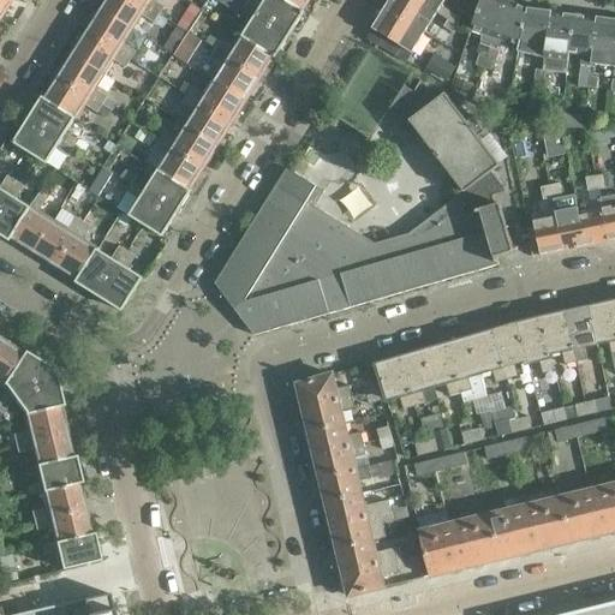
[(136,0),(106,0),(101,9),(135,30),(143,16),(155,23),(160,15),(136,0)]
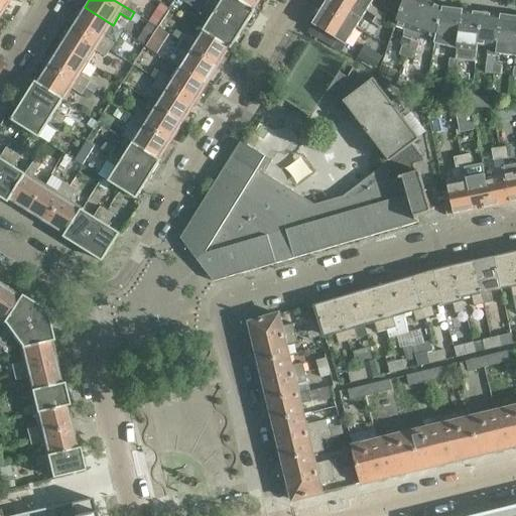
[(114,0),(134,12),(138,5),(130,0),(114,0)]
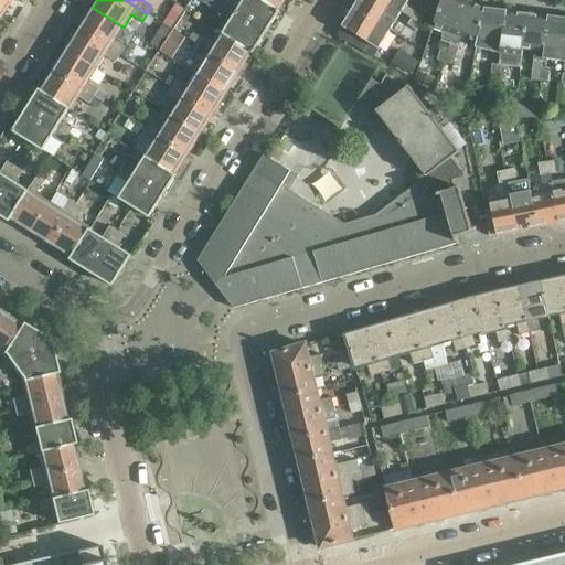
[(200,0),(221,13),(231,20),(223,33),(252,52),(253,53),(267,30),(226,4),(219,0),(200,0)]
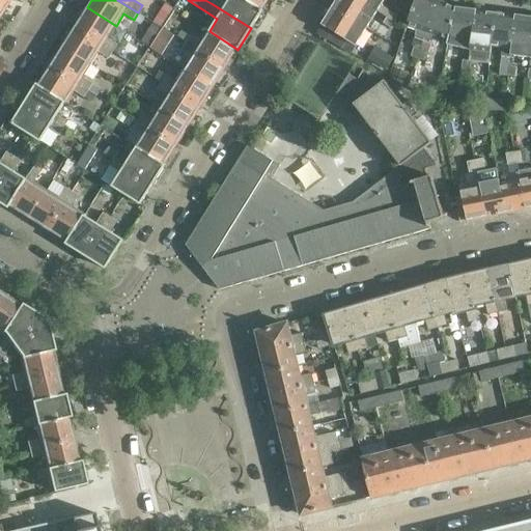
[(263,9),(262,9),(247,0),(228,0),(226,4),(219,0),(215,0),(213,4),(251,28),(263,9)]
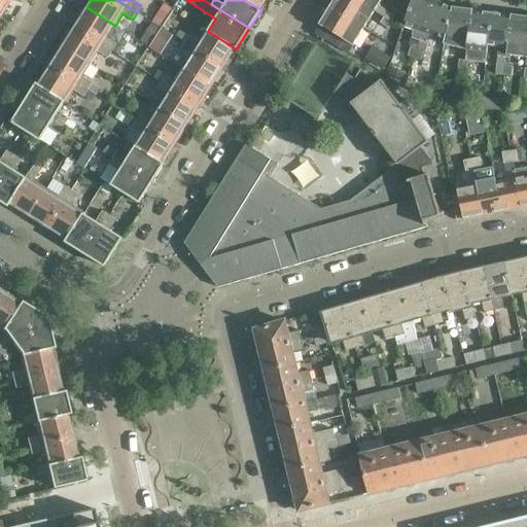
[(266,0),(245,0),(260,9),(266,0)]
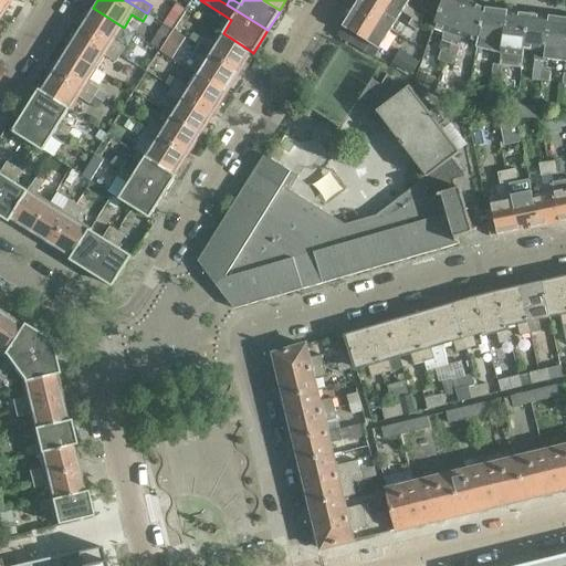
[(402,12),(383,0),(358,0),(355,8),(391,30),(402,12)]
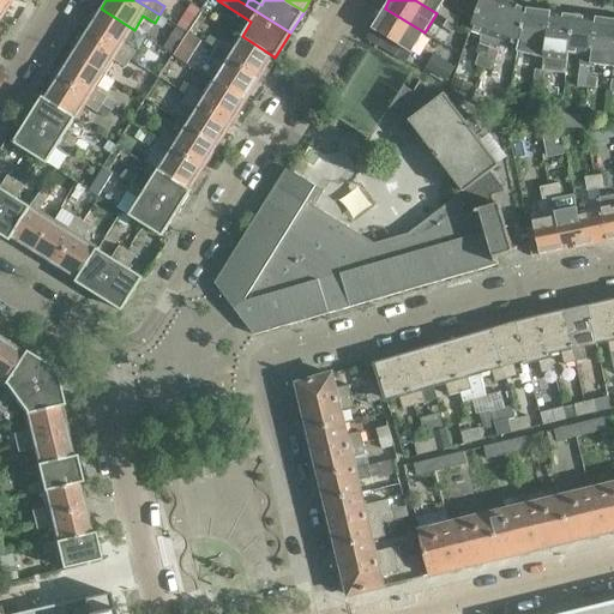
[(415,0),(437,13),(447,19),(457,25),(461,18),(441,6),(444,0),(415,0)]
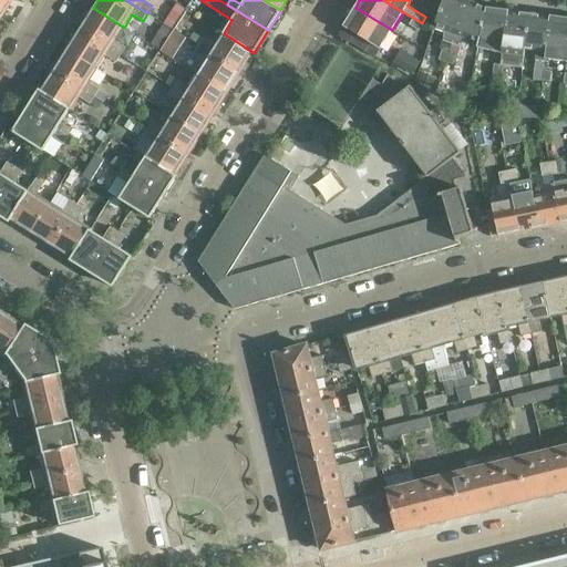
[(454,34),(466,1),(463,0),(443,0),(434,28),(442,31),(441,37),(437,50),(439,52),(435,62),(444,64),(451,42),(454,34)]
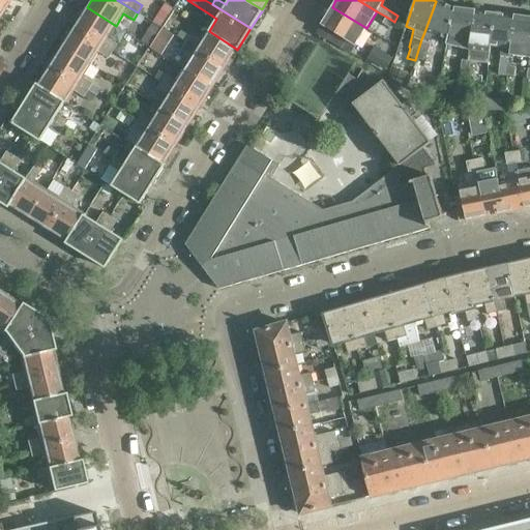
[(436,1),(424,32),(421,39),(415,60),(420,62),(422,54),(424,55),(429,42),(431,43),(435,36),(447,40),(448,34),(455,7),(436,1)]
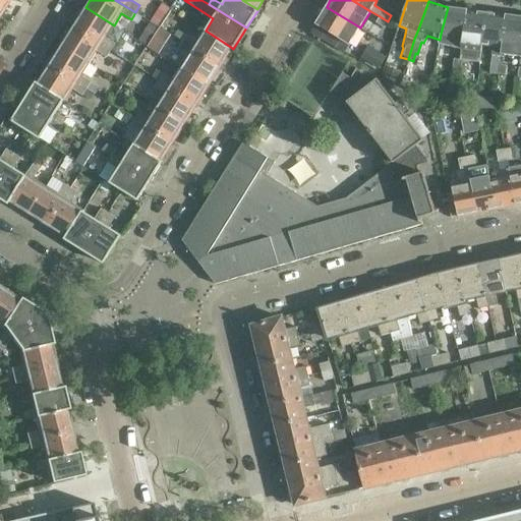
[(163,3),(155,15),(162,20),(170,8),(163,3)]
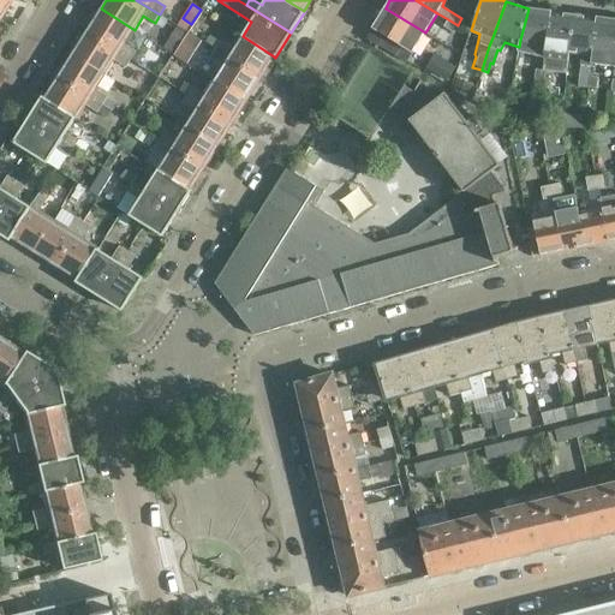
[(101,9),(87,30),(132,59),(137,52),(125,43),(135,30),(101,9)]
